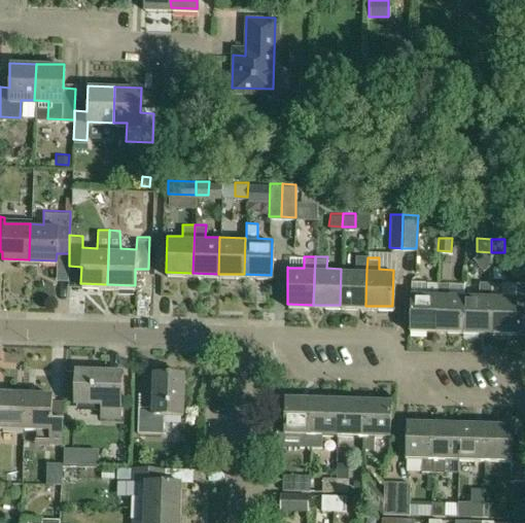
[(340,305),(365,306),(366,269),(341,269),(340,305)]
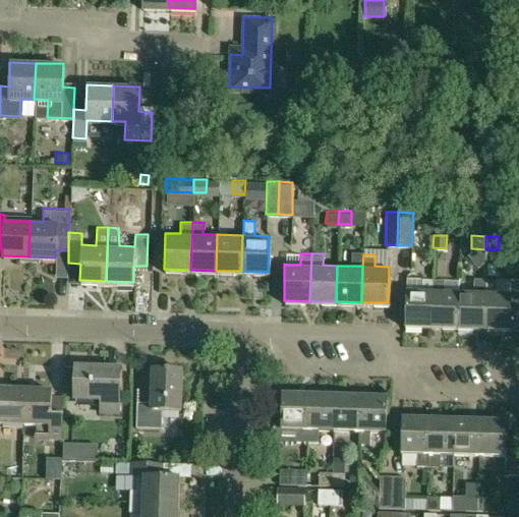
[(471,290),(458,289),(457,326),(482,327),(484,277),(472,276),(471,290)]
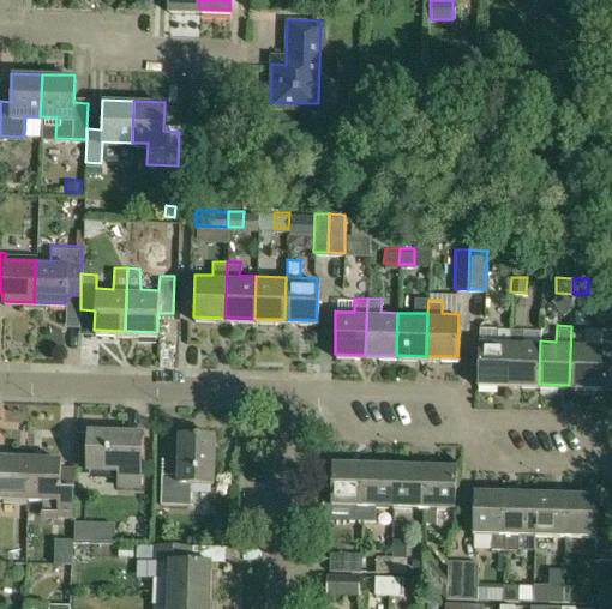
[(477,383),(508,383),(509,327),(496,326),(496,341),(478,339),(477,383)]
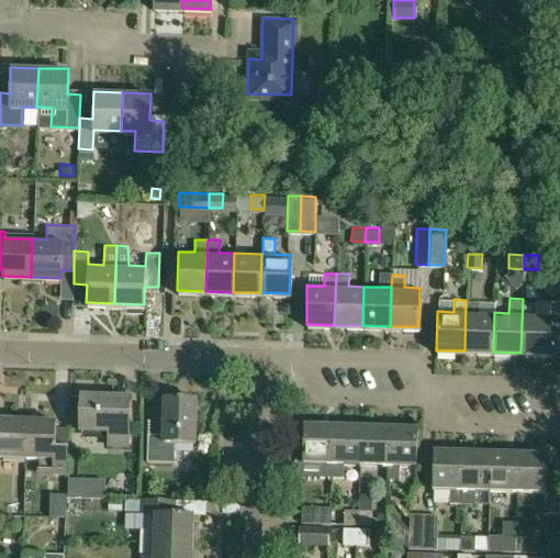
[(521,353),(550,353),(550,327),(559,327),(559,300),(523,299),(521,353)]
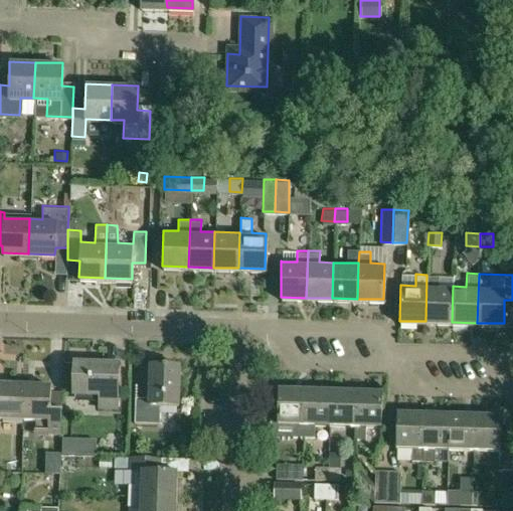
[(425,321),(452,322),(453,286),(438,286),(438,275),(426,275),(425,321)]
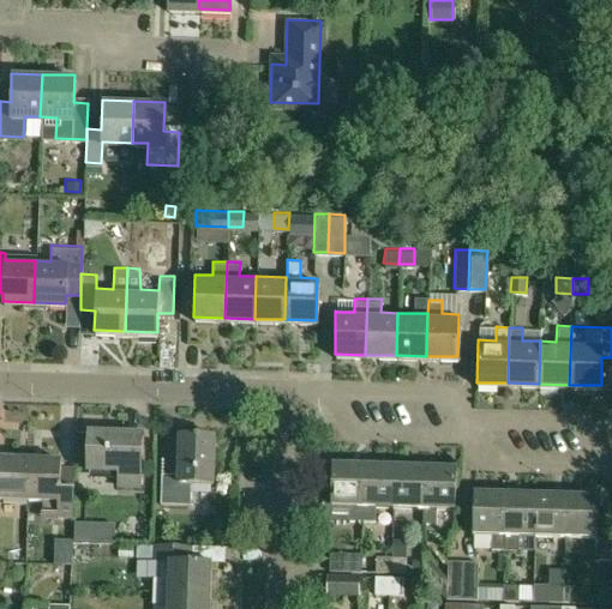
[(138,483),(141,430),(89,429),(88,466),(118,468),(118,483),(138,483)]
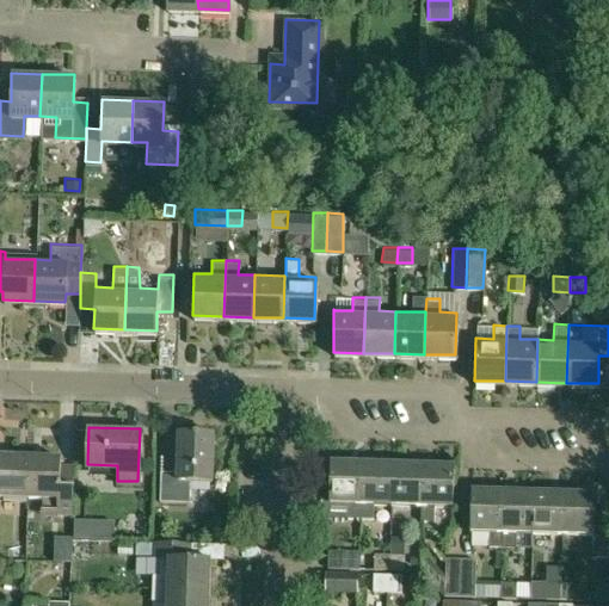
[(210,478),(211,430),(177,430),(177,469),(159,469),(158,499),(189,499),(189,477),(210,478)]
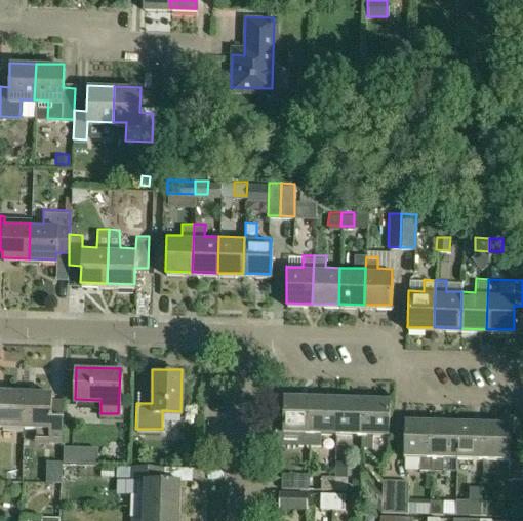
[(0,424),(23,426),(25,390),(0,388),(0,424)]
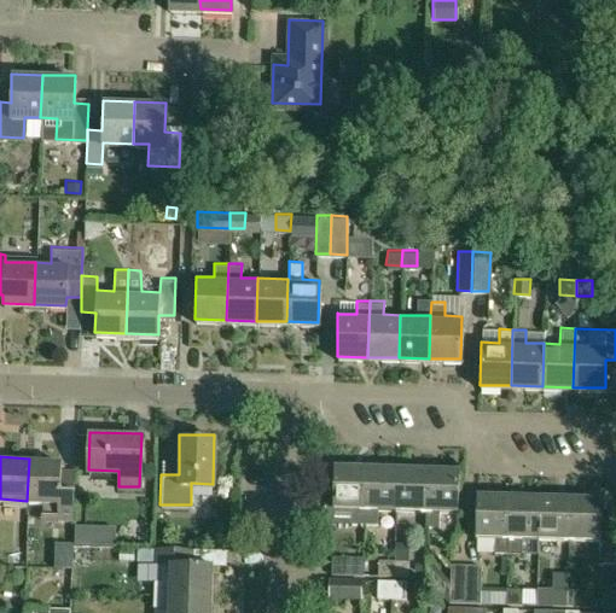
[(27,501),(42,501),(41,518),(73,519),(73,509),(74,497),(74,489),(74,468),(59,468),(60,460),(29,459),(27,501)]
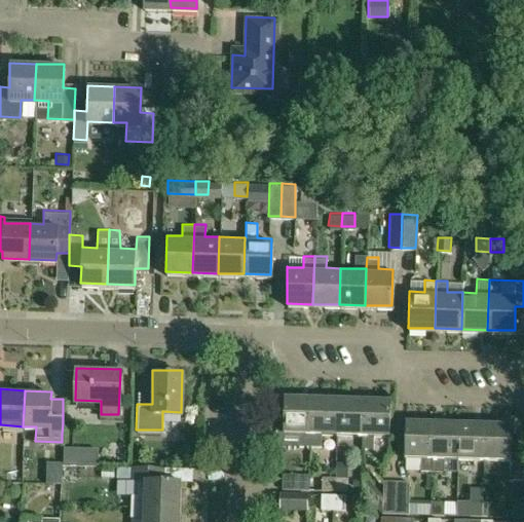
[(282,430),(298,430),(298,444),(308,444),(309,394),(283,394),(282,430)]
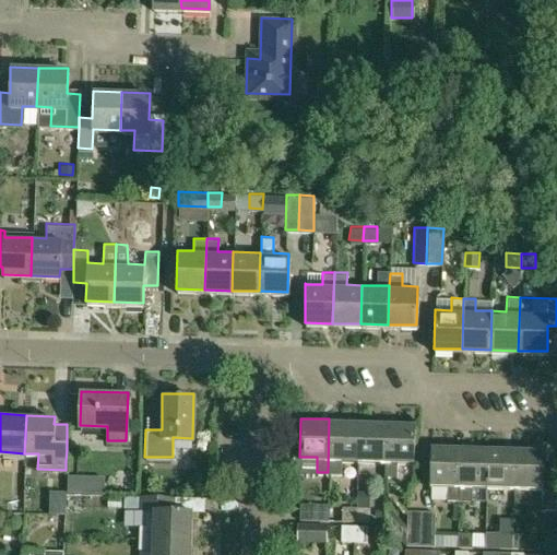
[(341,458),(356,458),(357,420),(329,418),(328,472),(341,472),(341,458)]
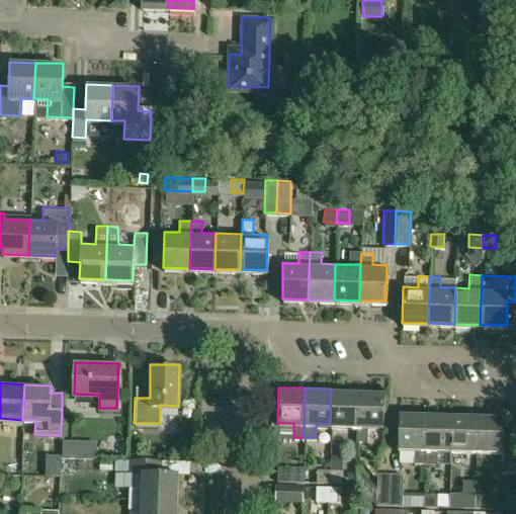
[(330,424),(355,425),(357,390),(331,389),(330,424)]
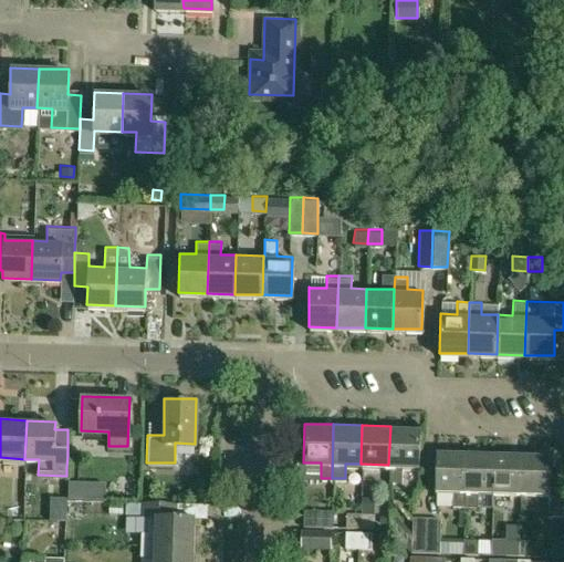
[(400,480),(401,465),(417,465),(418,427),(390,426),(388,465),(388,480),(400,480)]
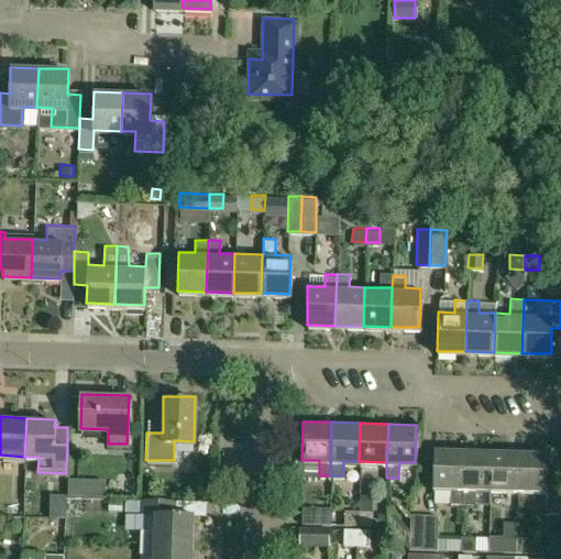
[(461,502),(462,486),(461,486),(462,447),(432,446),(431,485),(450,485),(450,502),(461,502)]
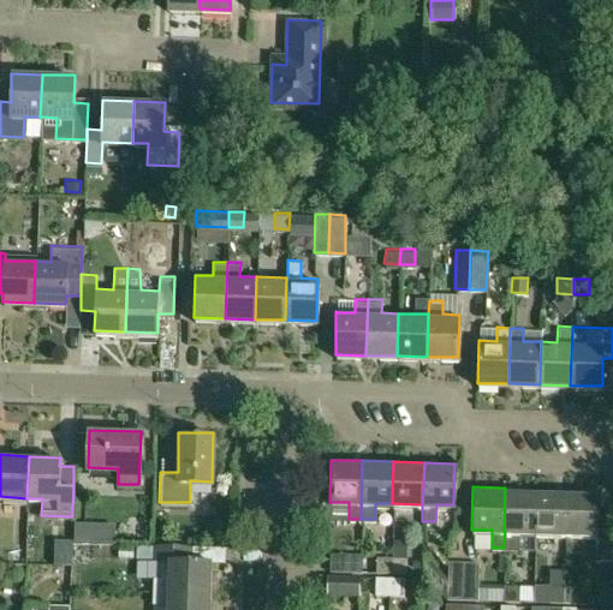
[(504,531),(505,531),(534,531),(535,489),(505,488),(504,531)]
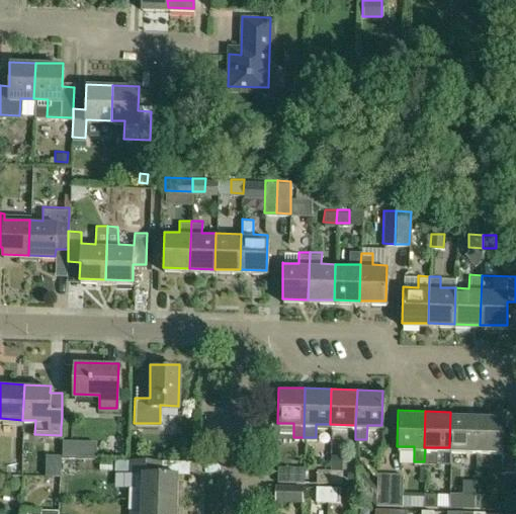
[(449,447),(476,448),(477,412),(450,412),(449,447)]
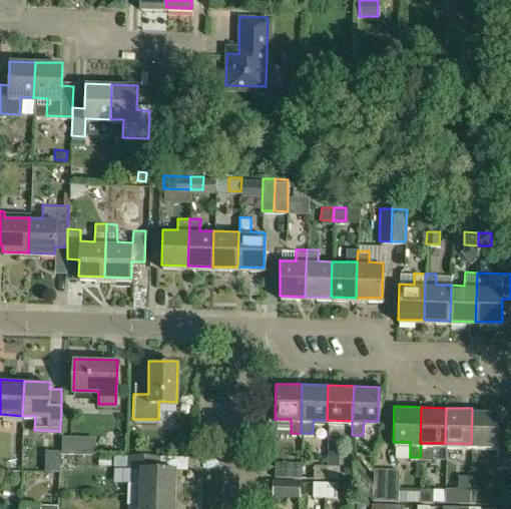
[(510,428),(498,427),(498,409),(472,408),(471,444),(498,445),(497,463),(510,464),(510,428)]
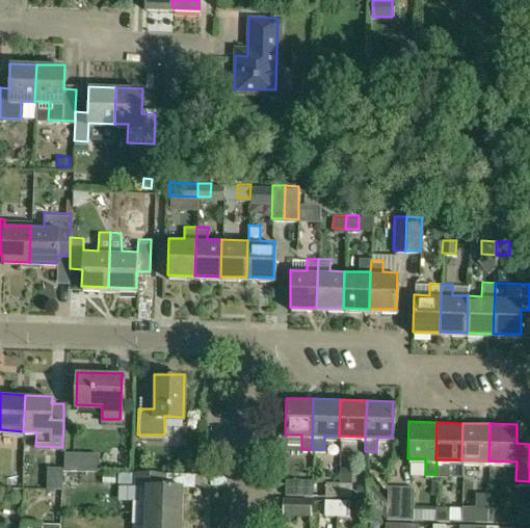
[(132,470),(132,471),(116,471),(116,483),(132,481),(137,482),(136,498),(131,498),(131,509),(181,510),(182,483),(164,483),(164,471),(132,470)]
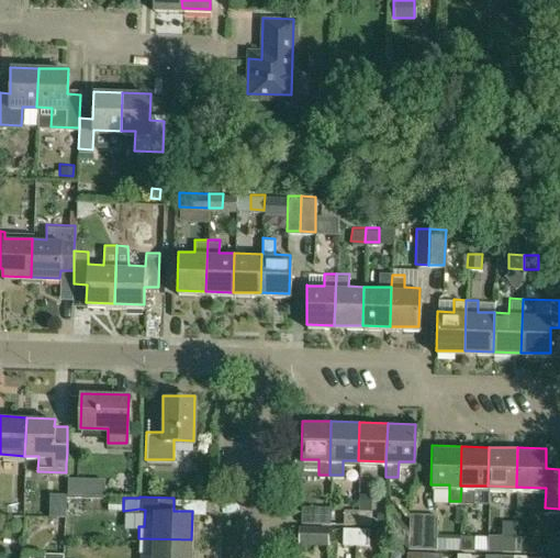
[(301,503),(300,509),(300,521),(329,521),(329,504),(301,503)]
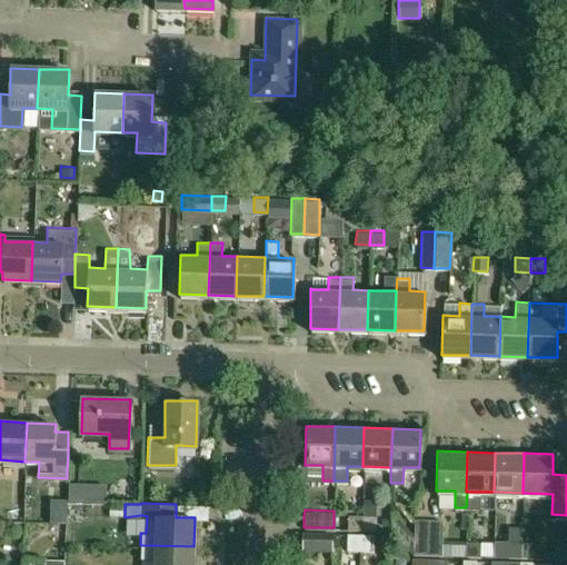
[(389,529),(411,553),(413,533),(391,512),(389,529)]
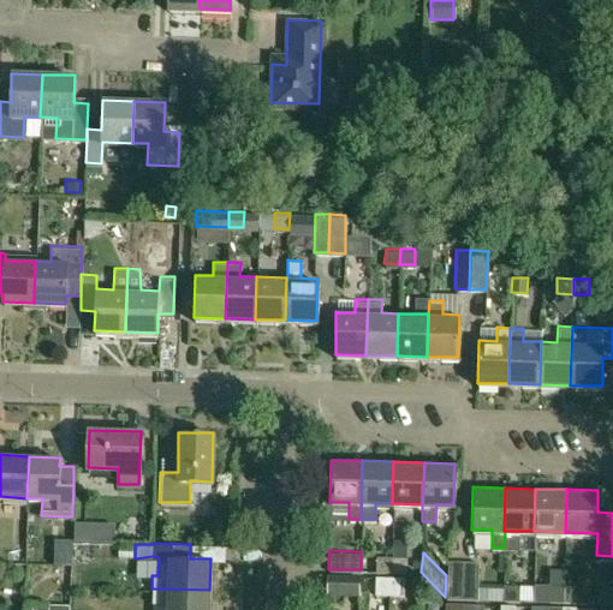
[(375,555),(375,570),(390,570),(391,555),(375,555)]
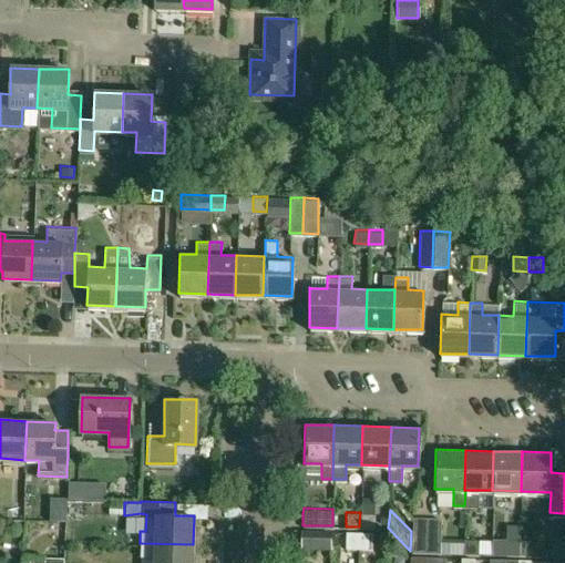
[(359,526),(375,526),(375,512),(360,512),(359,526)]
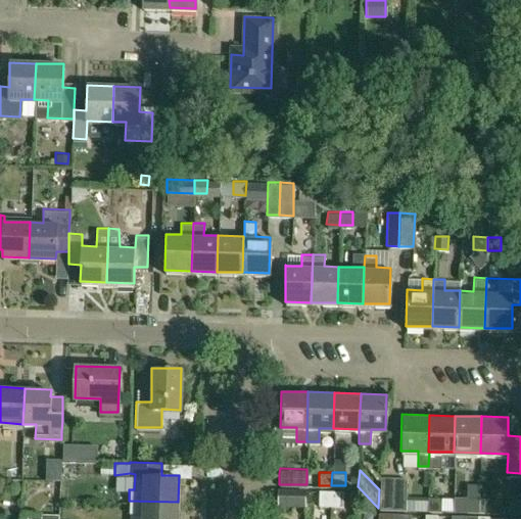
[(379,508),(391,508),(392,476),(380,475),(379,508)]
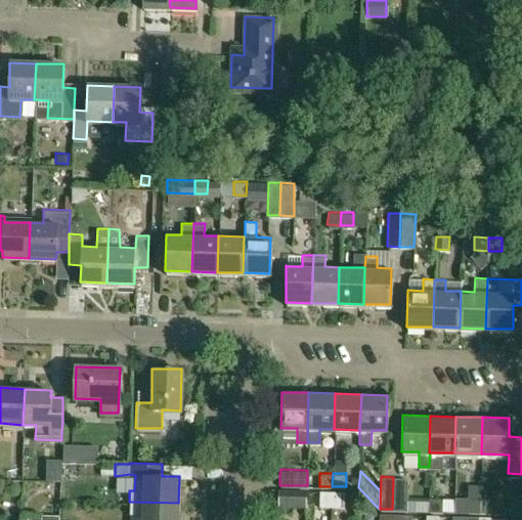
[(406,477),(393,477),(392,509),(406,509),(406,477)]
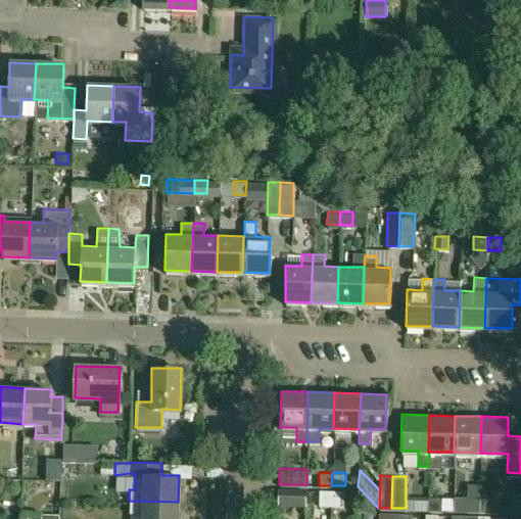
[(467,499),(467,510),(478,511),(478,498),(479,498),(480,485),(466,484),(466,499),(467,499)]
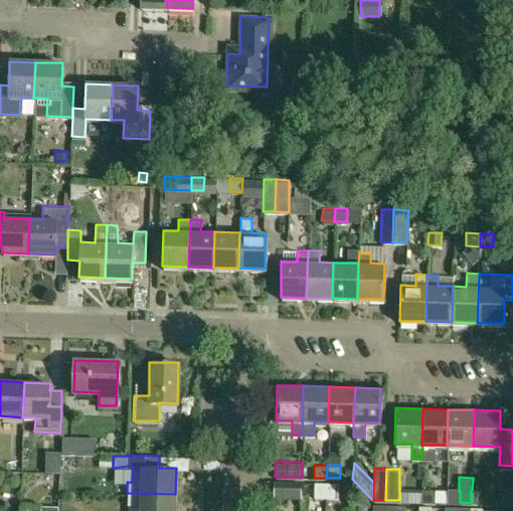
[(300,497),(301,481),(273,480),(273,497),(300,497)]
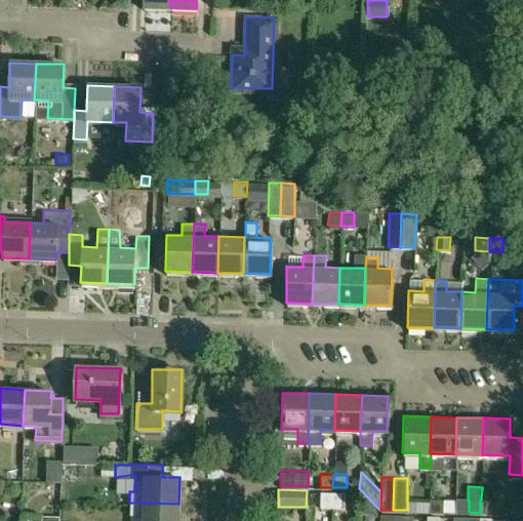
[(331,491),(319,490),(319,506),(331,507),(331,491)]
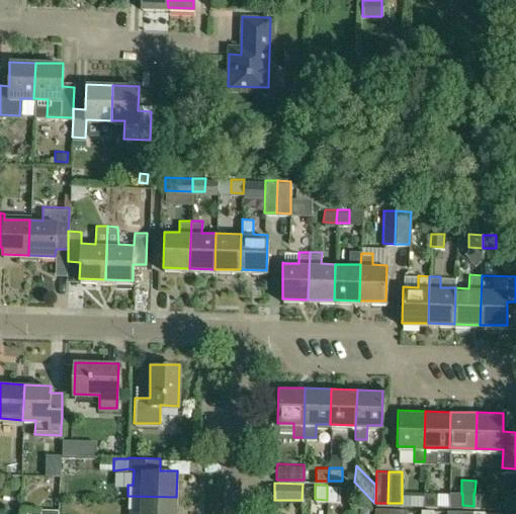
[(340,485),(327,485),(327,500),(339,500),(340,485)]
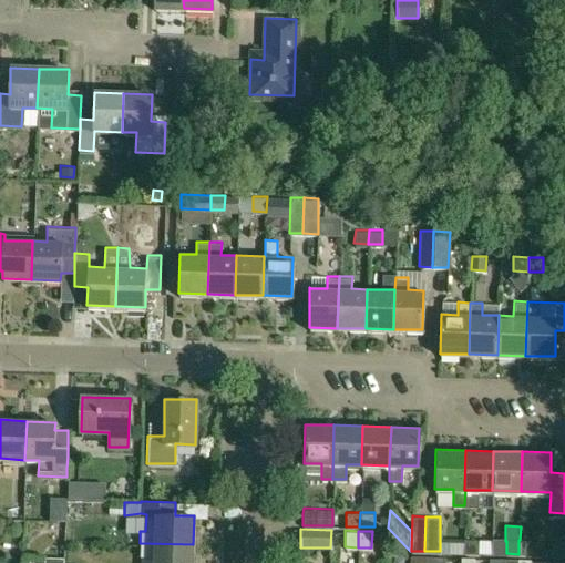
[(62,562),(63,534),(60,533),(60,538),(57,538),(57,555),(50,555),(50,556),(43,556),(43,562),(62,562)]
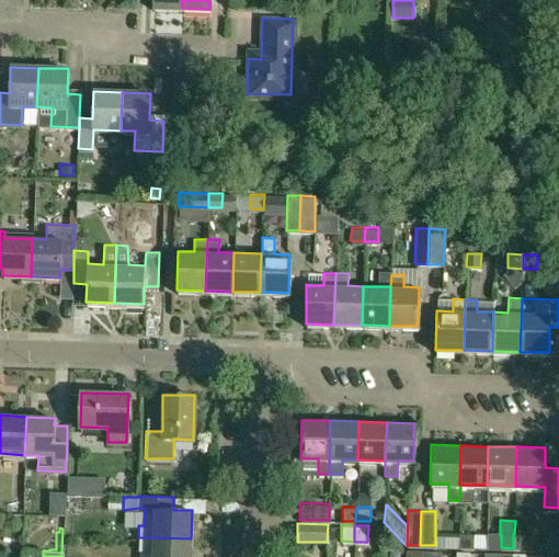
[(458,532),(435,531),(435,546),(440,546),(457,546),(458,533),(458,532)]
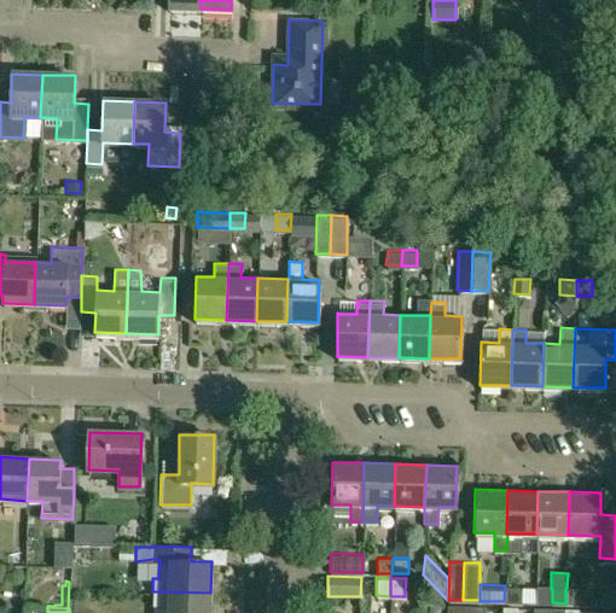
[(505,585),(505,601),(521,602),(521,587),(505,585)]
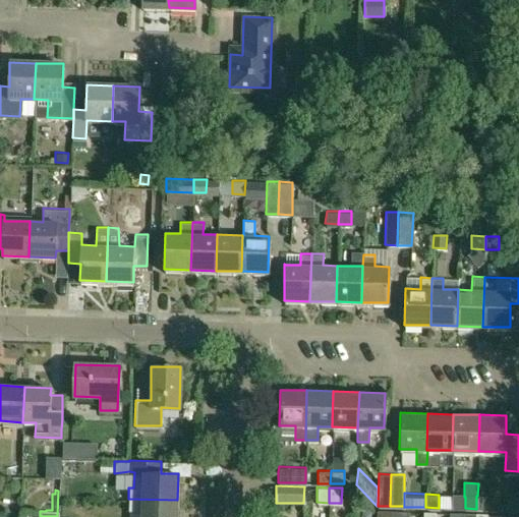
[(176,516),(177,500),(128,499),(127,509),(140,510),(139,516),(176,516)]
